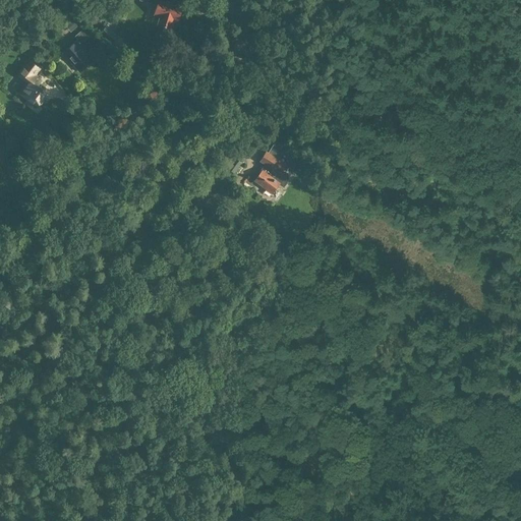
[(152,0),(152,3),(157,5),(154,13),(160,15),(157,25),(170,30),(173,19),(177,20),(181,5),(164,0),(152,0)]
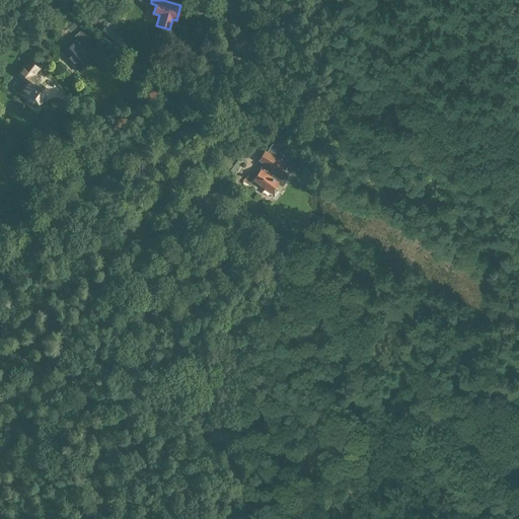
[(70,32),(78,25),(72,19),(65,26),(70,32)]
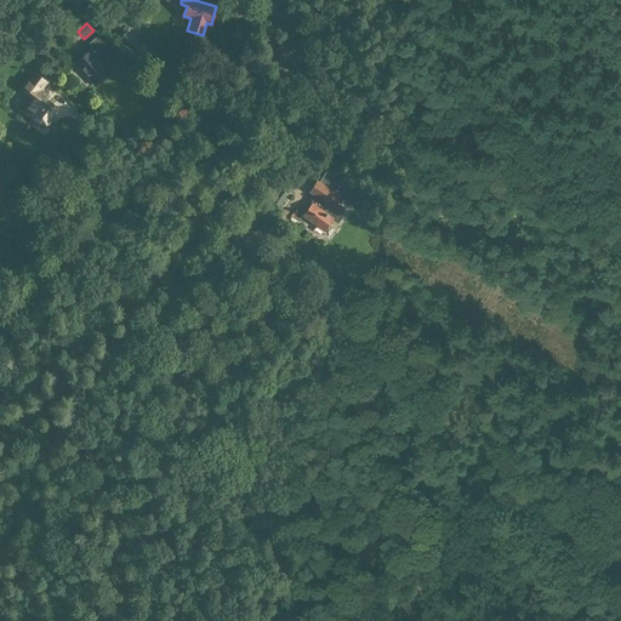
[(141,44),(123,27),(115,35),(119,39),(117,43),(130,55),(141,44)]
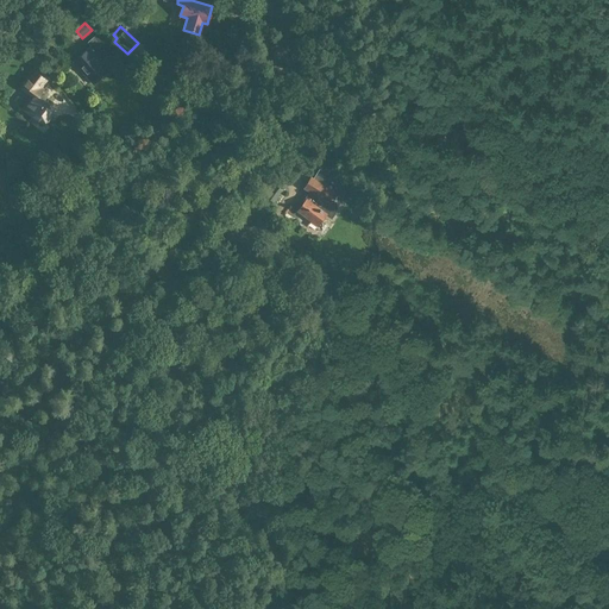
[(101,75),(107,70),(99,61),(108,52),(94,36),(87,42),(90,46),(74,61),(93,83),(100,77),(102,76),(101,75)]
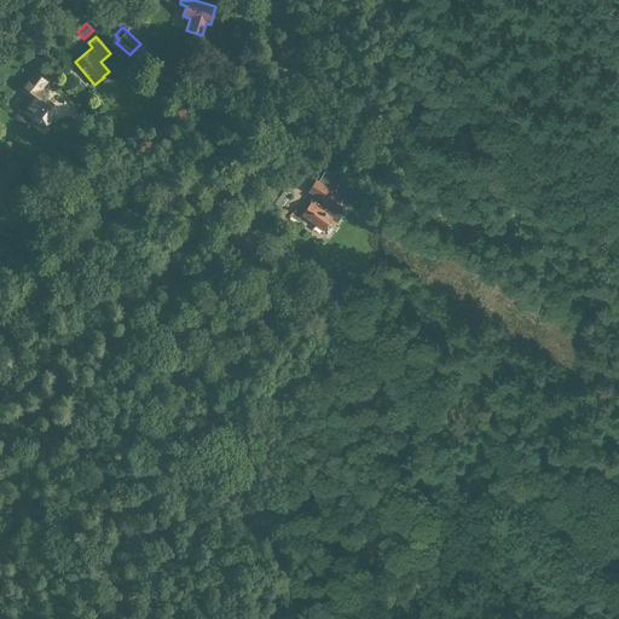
[(48,96),(41,91),(51,79),(35,67),(18,88),(33,99),(24,110),(33,116),(32,120),(38,123),(39,122),(44,126),(58,108),(46,98),(48,96)]
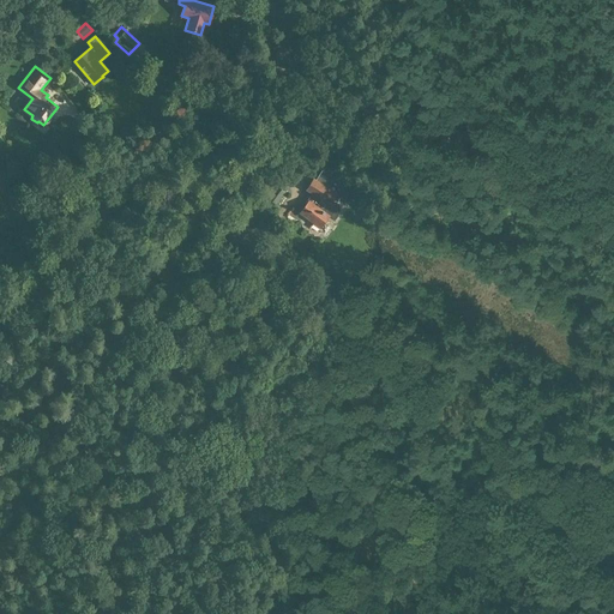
[(307,202),(308,203),(300,214),(313,223),(319,227),(327,217),(333,222),(336,218),(338,215),(339,210),(339,206),(338,204),(337,204),(332,205),(330,203),(335,194),(350,204),(357,193),(321,170),(314,181),(313,180),(307,191),(313,194),(311,198),(309,198),(307,202)]
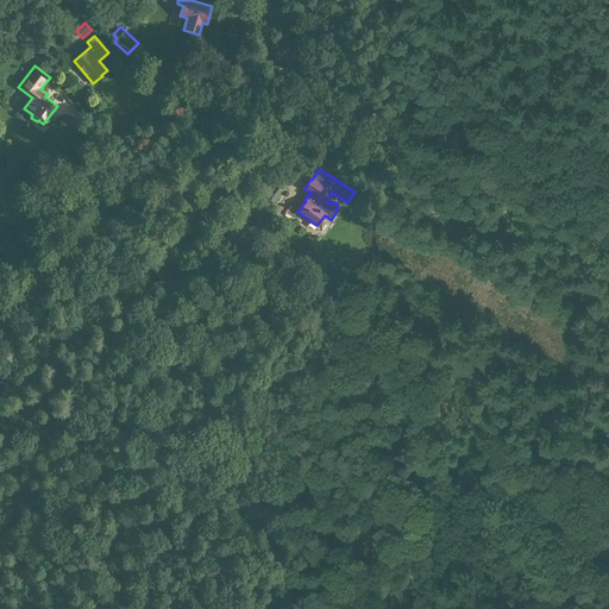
[(232,194),(250,180),(243,173),(226,187),(232,194)]
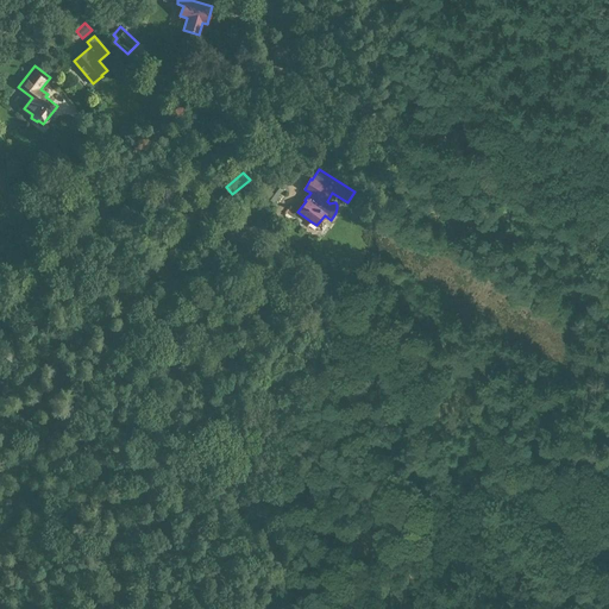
[(263,193),(261,198),(263,200),(265,198),(272,202),(282,190),(268,181),(261,190),(263,193)]
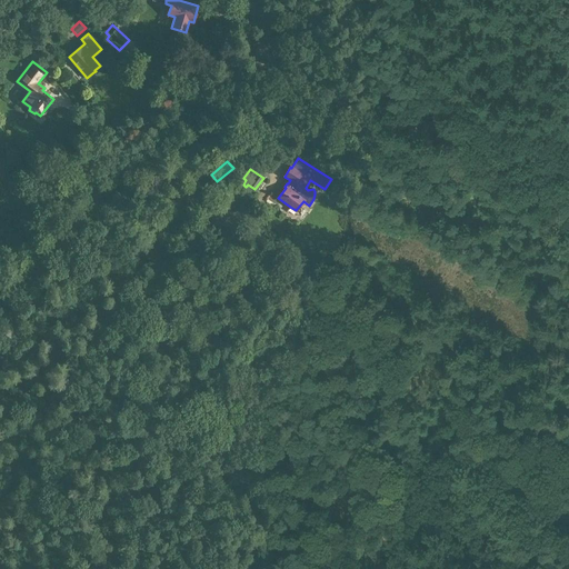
[(155,245),(143,243),(142,258),(161,260),(161,248),(155,248),(155,245)]
